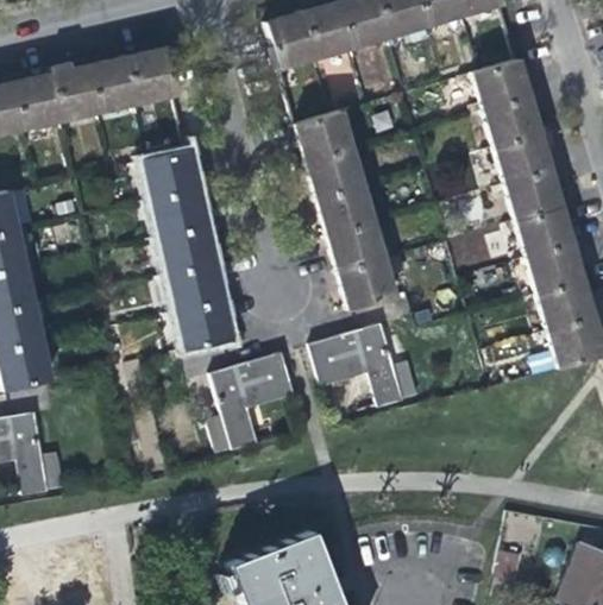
[(316,54),(353,43),(341,0),(325,0),(325,1),(313,5),(303,8),(316,54)]
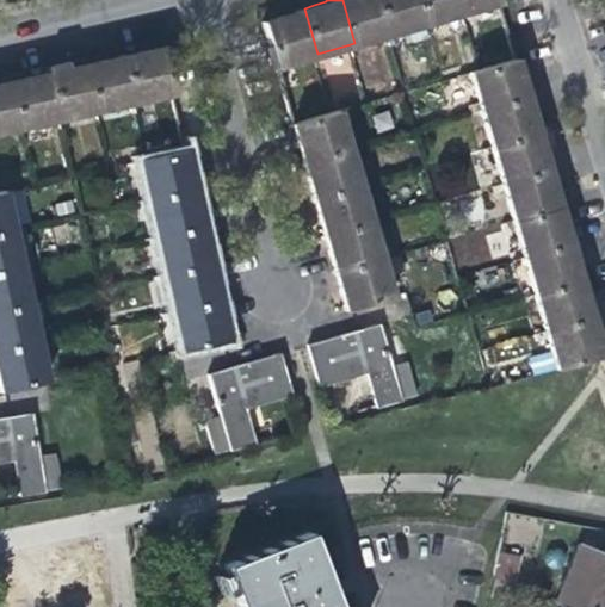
[(355,43),(391,32),(381,0),(343,0),(355,43)]
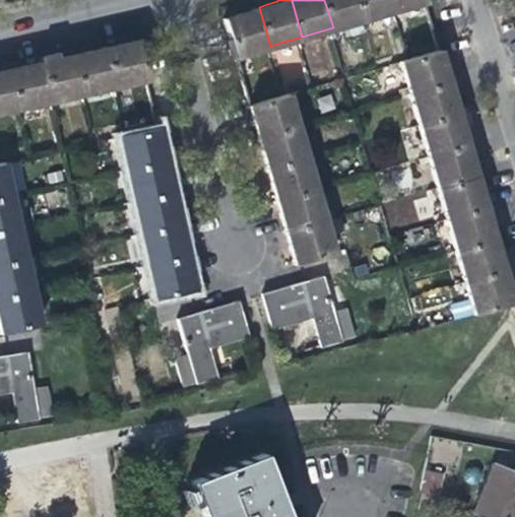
[(324,0),(333,27),(365,18),(359,0),(324,0)]
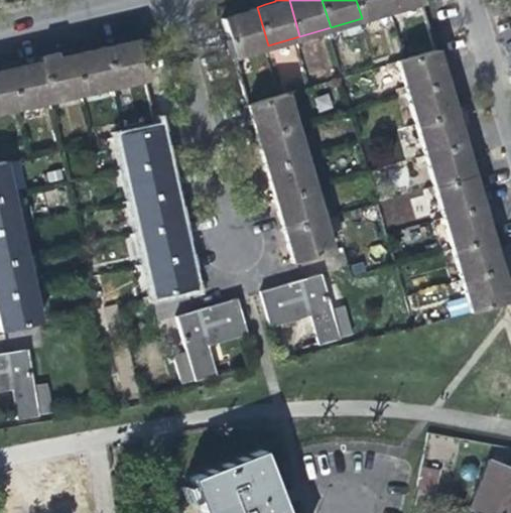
[(356,0),(362,18),(393,9),(390,0),(356,0)]
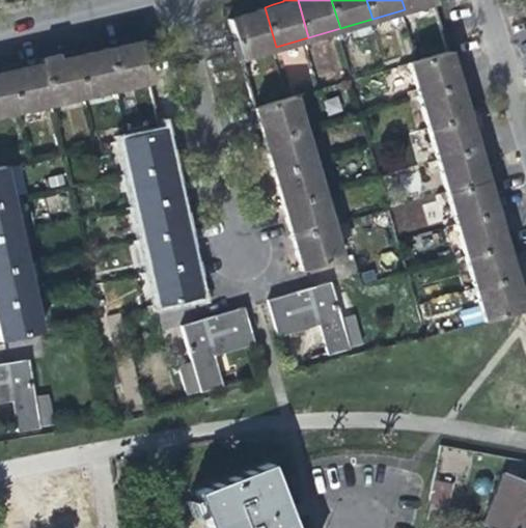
[(402,0),(405,9),(437,0),(402,0)]
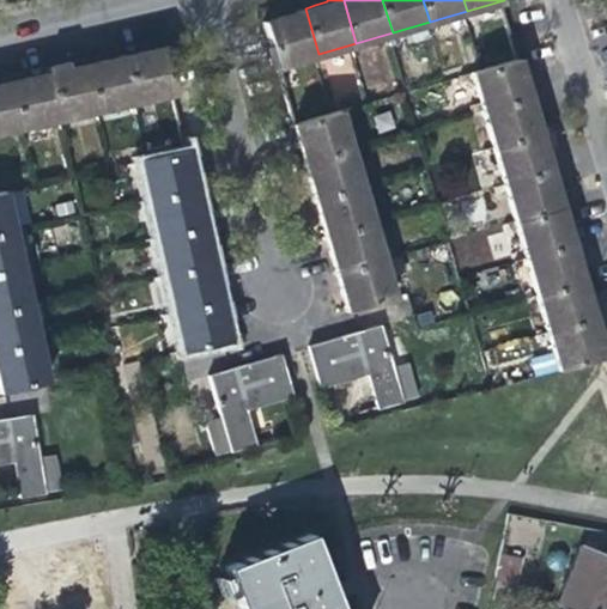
[(280,66),(319,54),(305,8),(287,13),(267,19),(280,66)]
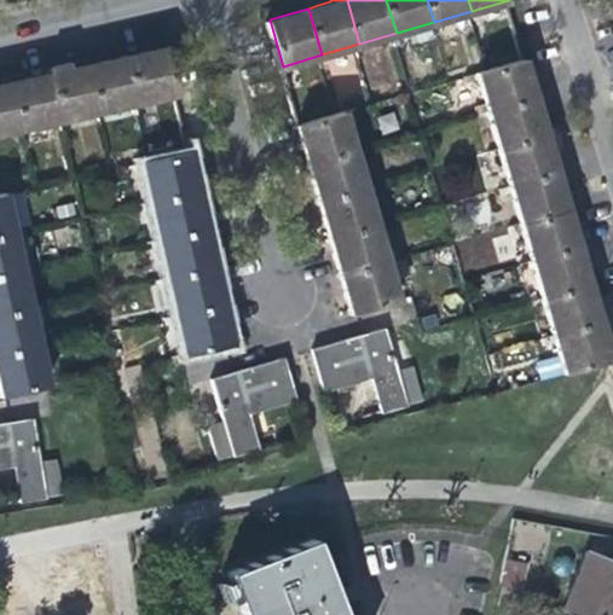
[(146,50),(127,54),(139,102),(178,93),(167,45),(146,50)]
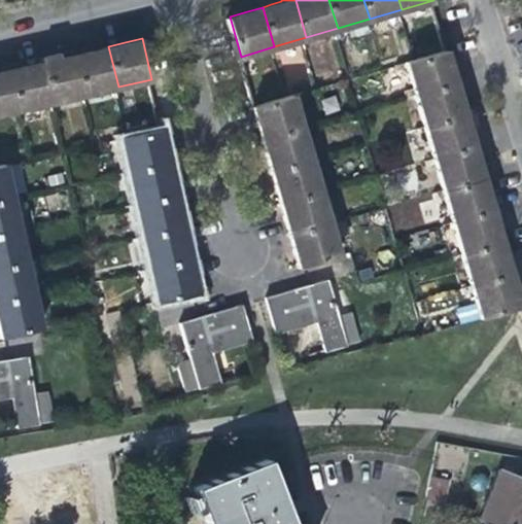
[(75,47),(76,54),(92,49),(91,44),(75,47)]
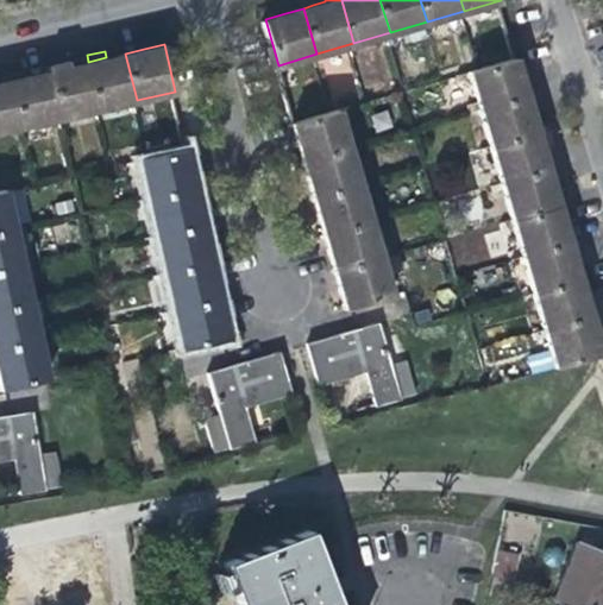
[(99,108),(137,100),(125,54),(106,57),(88,62),(99,108)]
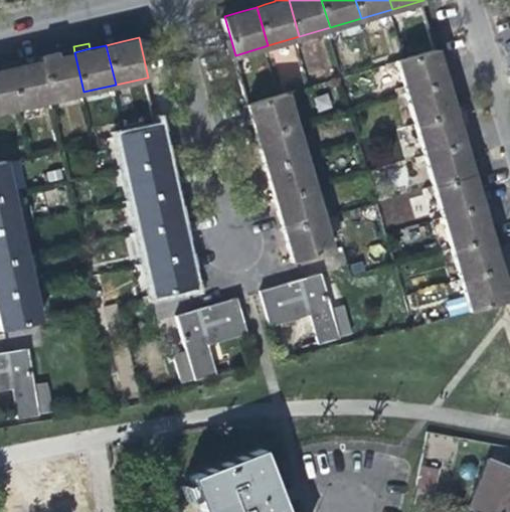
[(51,99),(83,92),(74,52),(73,46),(59,50),(60,55),(54,56),(42,59),(51,99)]
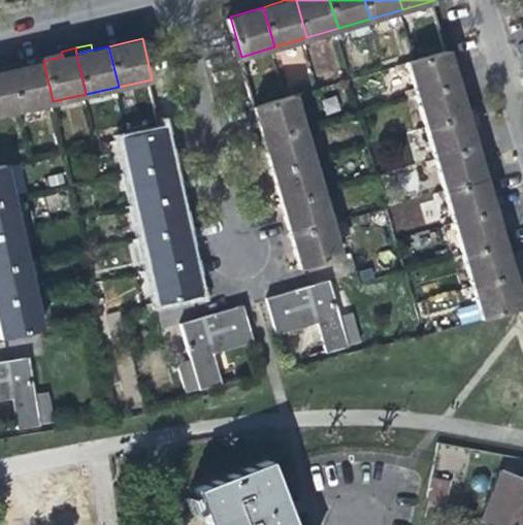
[(410,61),(419,93),(459,81),(454,66),(449,50),(417,59),(410,61)]
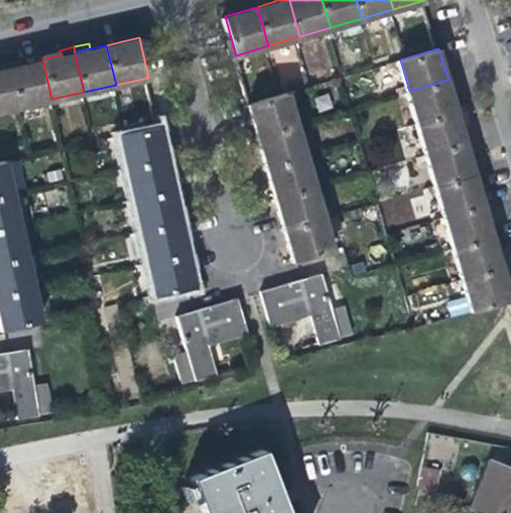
[(10,61),(11,67),(26,62),(25,58),(19,59),(10,61)]
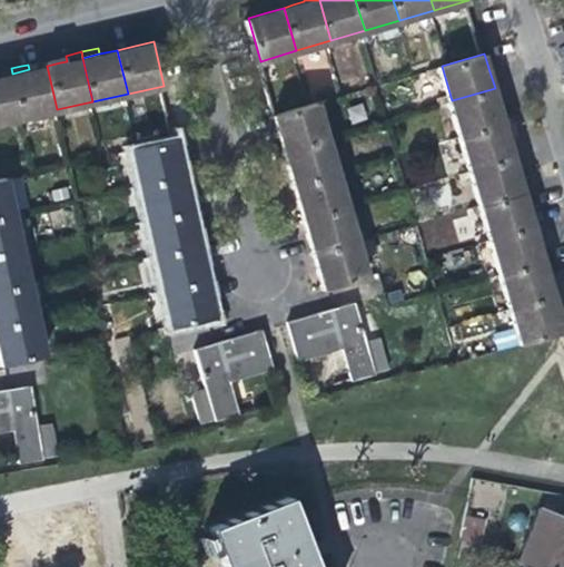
[(22,117),(57,109),(47,66),(29,69),(12,74),(22,117)]
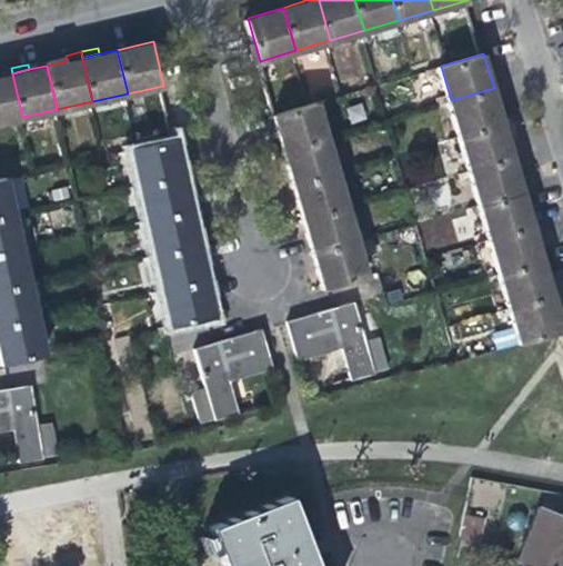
[(0,121),(22,117),(12,73),(11,68),(0,70),(0,121)]
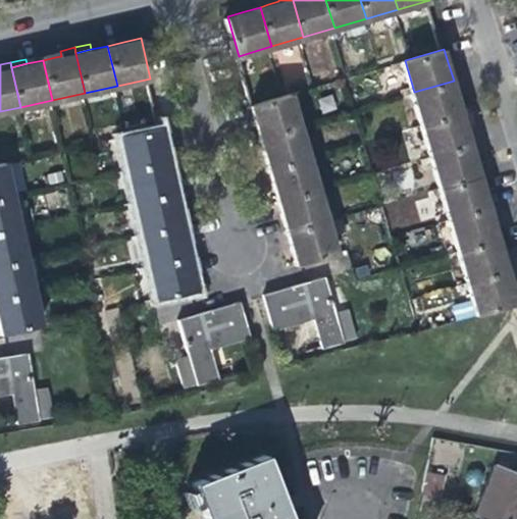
[(414,92),(423,123),(462,111),(458,97),(454,81),(414,92)]
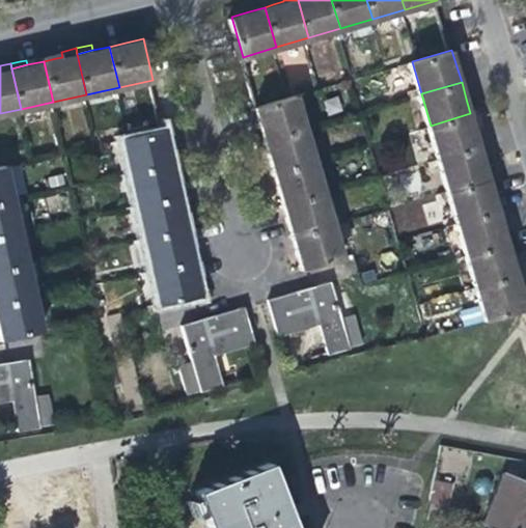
[(257,107),(267,139),(306,128),(297,95),(292,96),(257,107)]
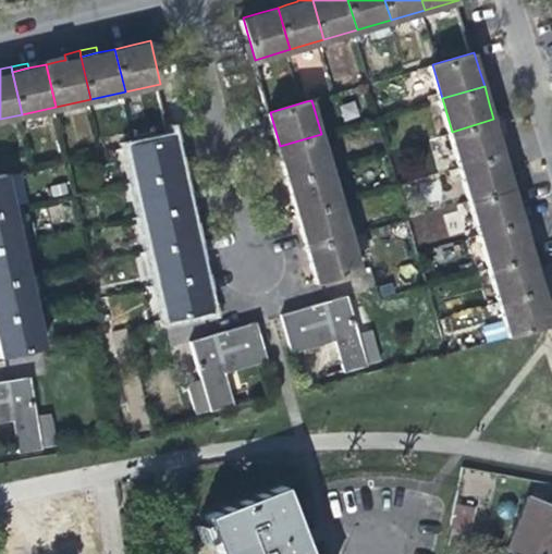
[(452,132),(462,165),(504,154),(499,137),(493,119),(452,132)]
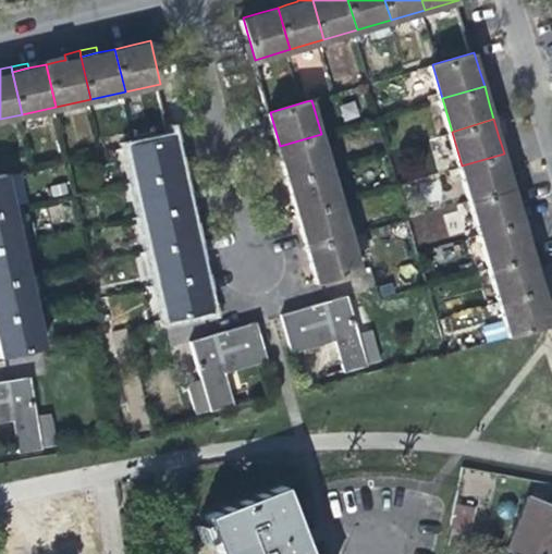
[(331,168),(321,134),(280,146),(290,180),(331,168)]
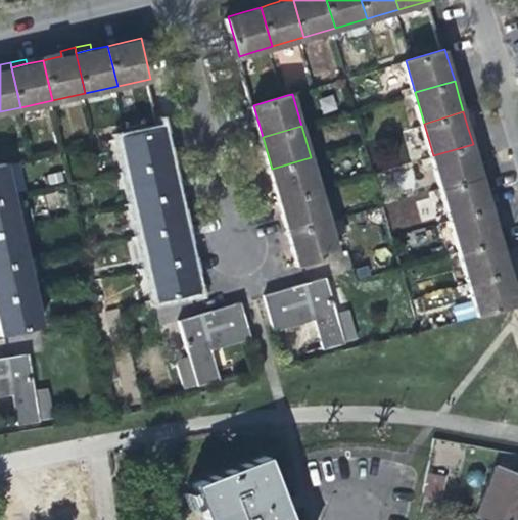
[(121,137),(129,170),(169,160),(161,128),(129,135),(121,137)]
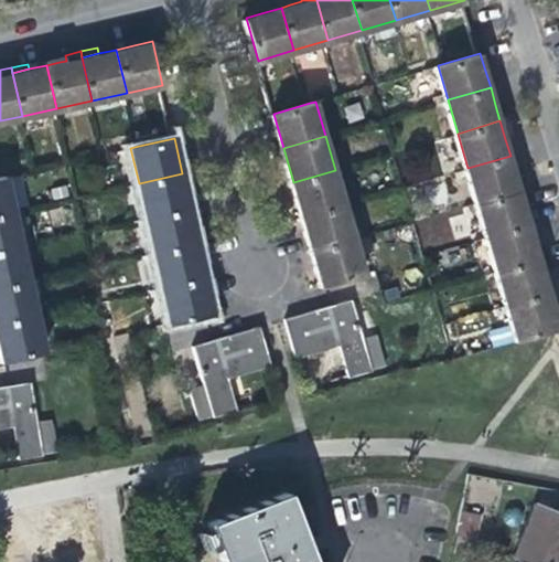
[(468,168),(477,201),(519,188),(515,172),(511,156),(468,168)]
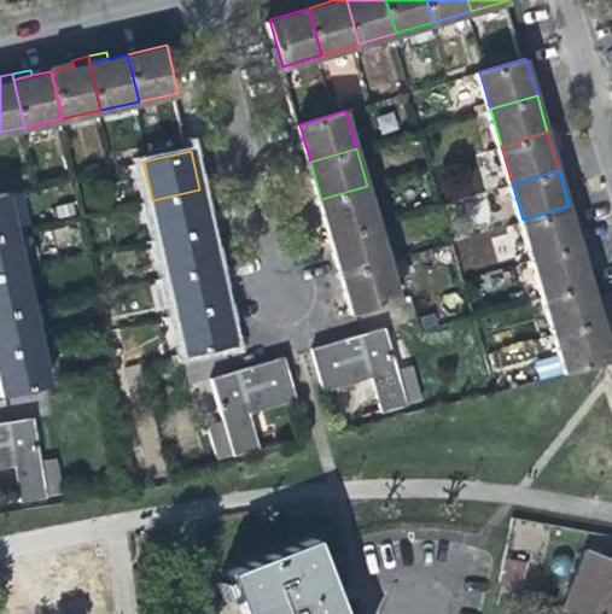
[(378,222),(367,186),(321,199),(332,235),(378,222)]
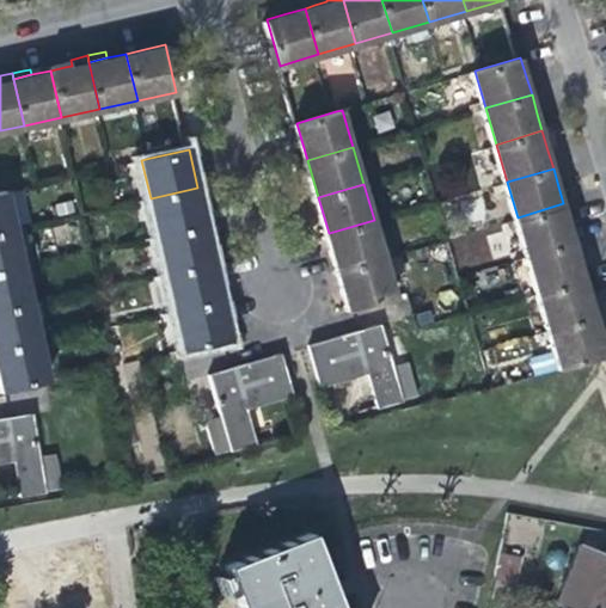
[(151,198),(158,235),(206,225),(197,188),(151,198)]
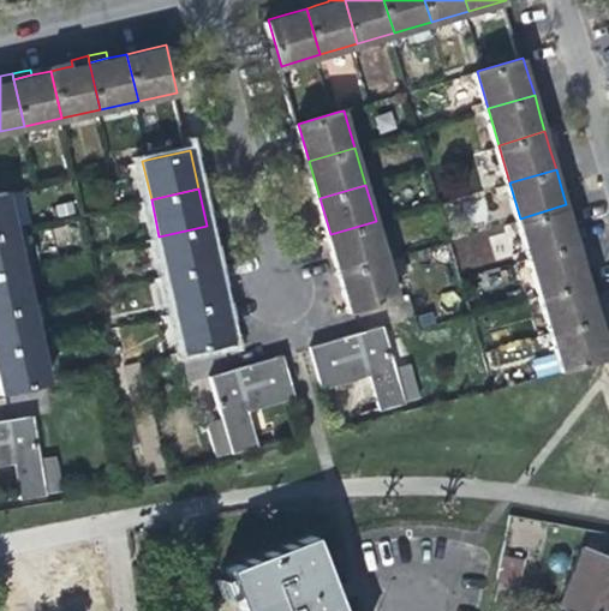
[(0,233),(17,229),(7,191),(0,192),(0,233)]
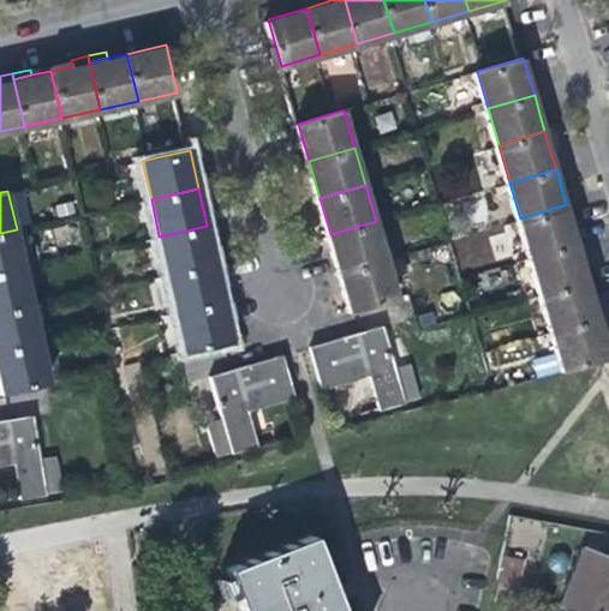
[(520,219),(531,255),(577,241),(572,223),(566,204),(520,219)]
